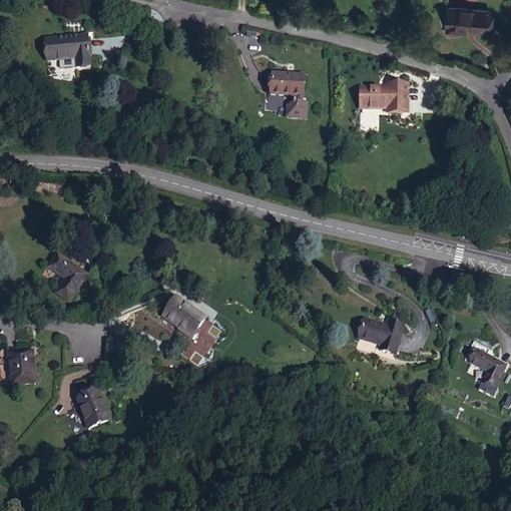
[(486,28),(488,9),(446,5),(444,29),(464,31),(464,26),(486,28)]
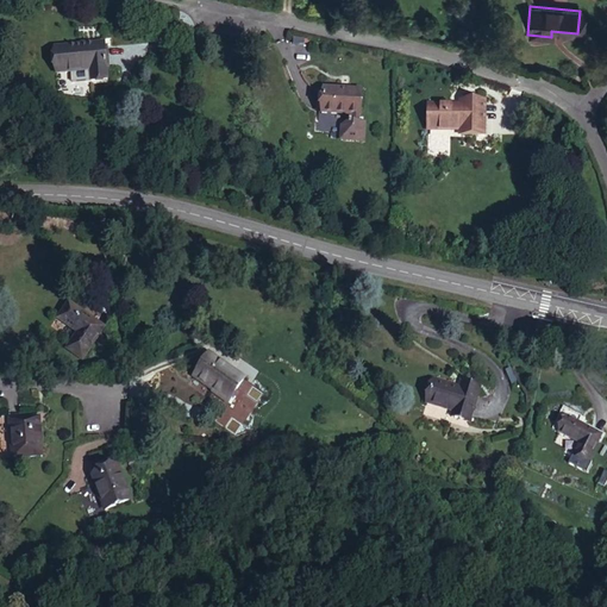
[(105,77),(102,42),(52,45),(54,72),(87,69),(88,79),(105,77)]
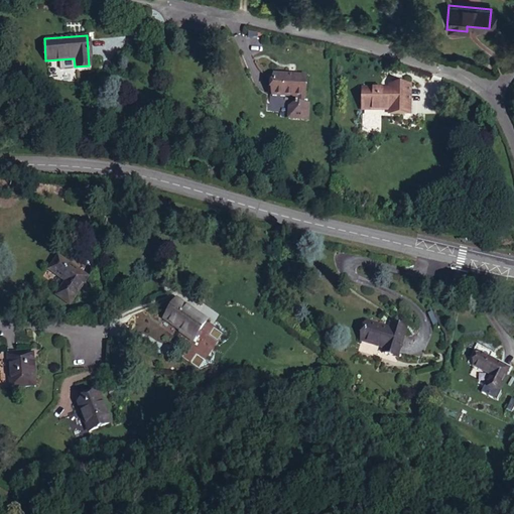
[(302,97),(303,76),(271,74),(270,95),(293,95),(293,101),(288,105),(287,116),(305,118),(306,103),(301,103),(301,97),(302,97)]
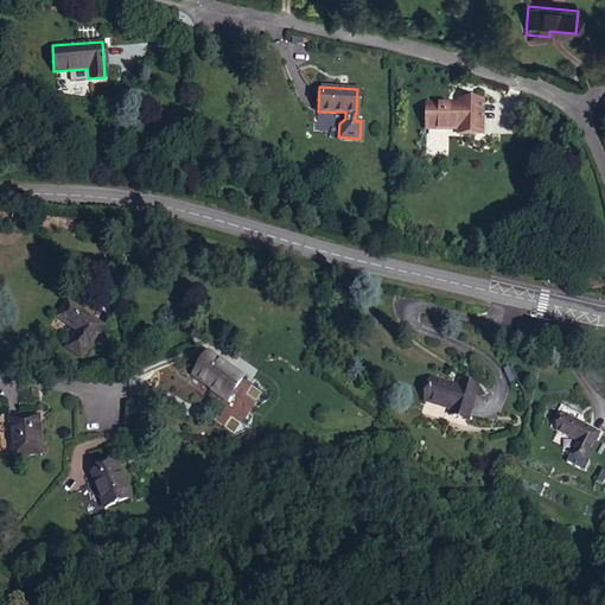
[(479,132),(481,101),(459,100),(459,103),(425,103),(425,126),(457,126),(464,127),(464,131),(479,132)]
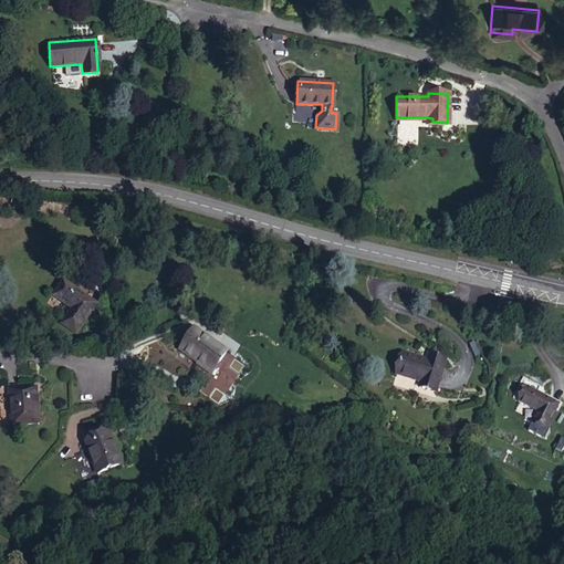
[(73,331),(94,303),(62,280),(51,294),(70,306),(59,320),(73,331)]
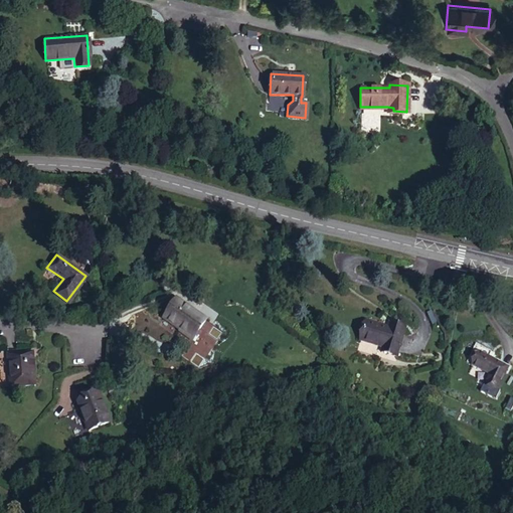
[(191,309),(190,310),(174,299),(162,316),(183,330),(182,332),(191,338),(204,319),(196,314),(197,313),(191,309)]
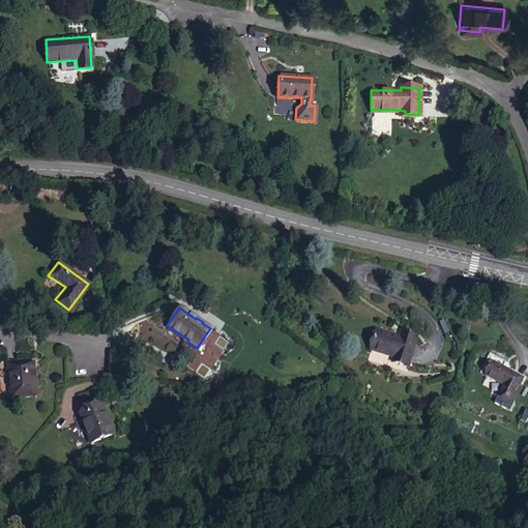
[(399,331),(398,336),(375,329),(369,348),(391,355),(400,357),(398,362),(407,364),(415,336),(399,331)]
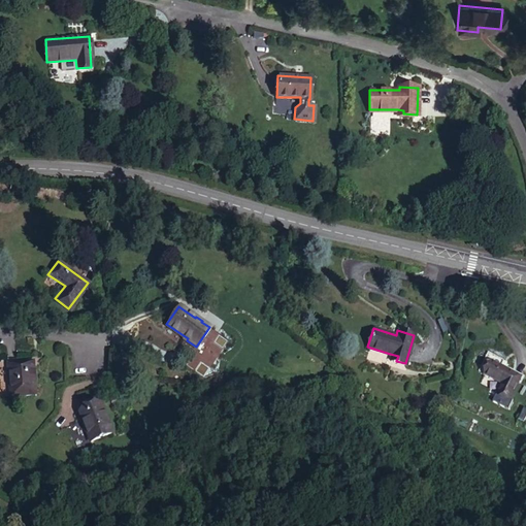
[(8,395),(34,393),(32,360),(6,362),(8,395)]
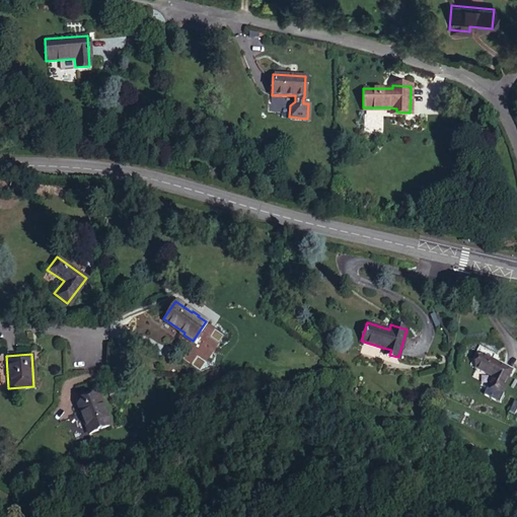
[(500,389),(510,369),(482,354),(474,366),(491,375),(487,383),(500,389)]
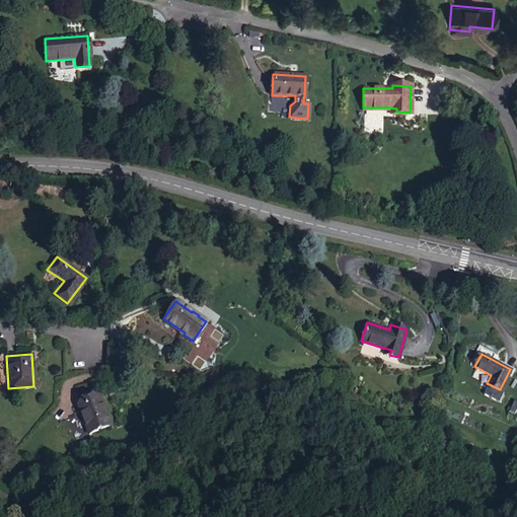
[(108,425),(98,396),(76,403),(86,433),(108,425)]
